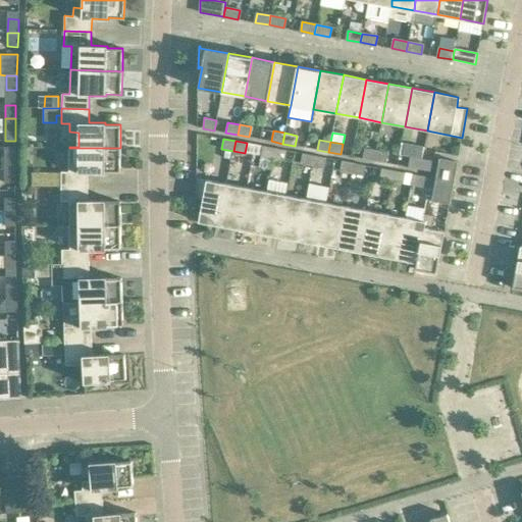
[(272,158),(274,148),(263,146),(261,156),(272,158)]
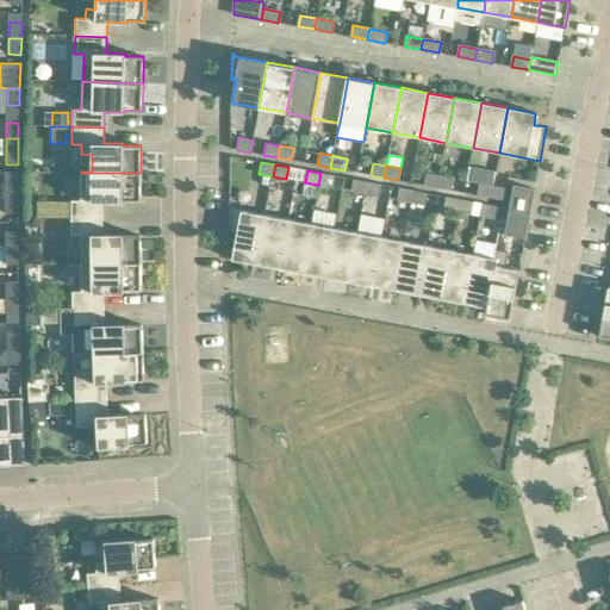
[(6,172),(5,197),(18,198),(18,172),(6,172)]
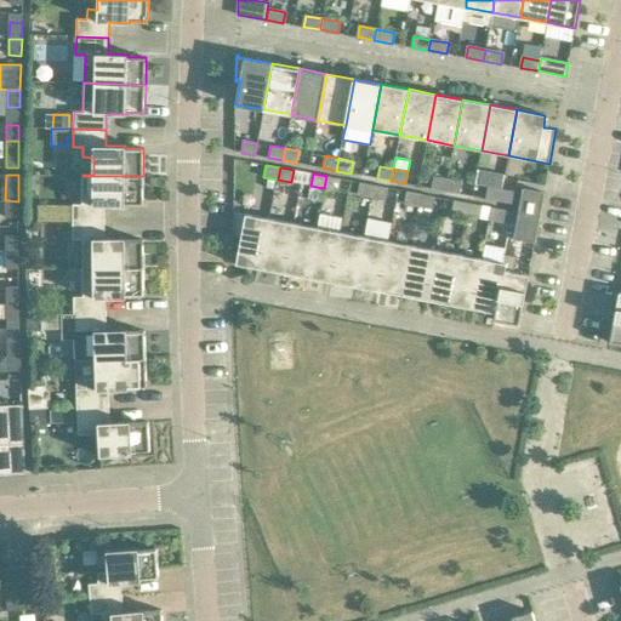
[(73,222),(104,222),(104,206),(125,206),(125,204),(143,204),(143,176),(83,176),(83,204),(73,204),(73,222)]
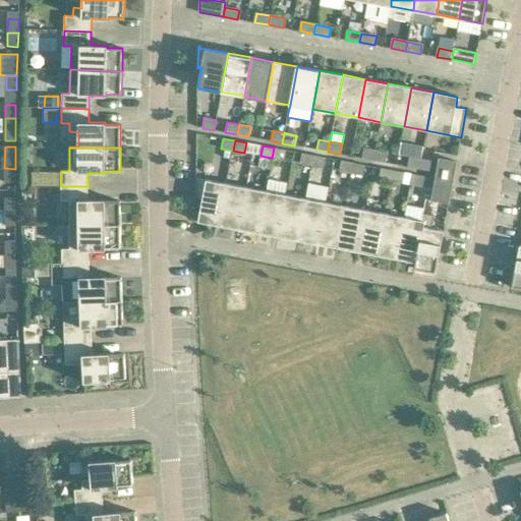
[(284,161),(286,150),(274,148),(272,158),(284,161)]
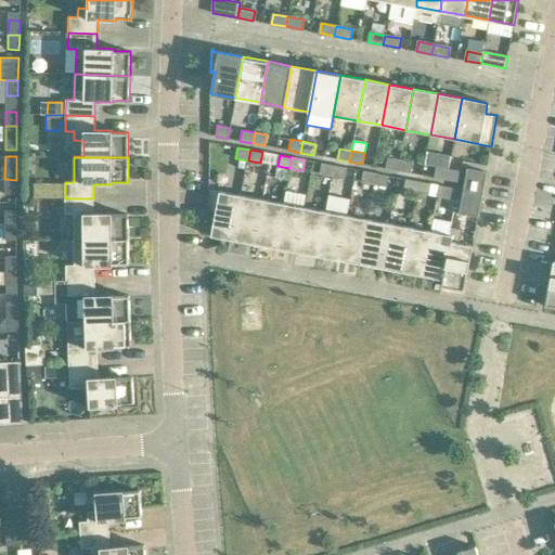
[(387,157),(386,168),(398,170),(400,159),(387,157)]
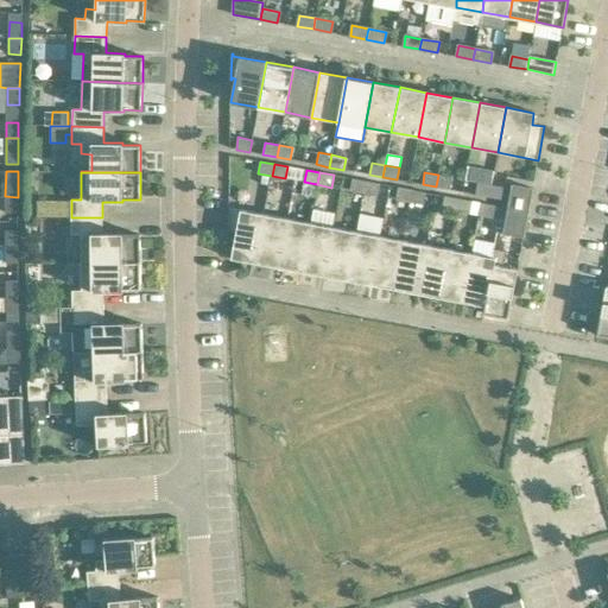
[(453,177),(438,175),(436,187),(450,190),(453,177)]
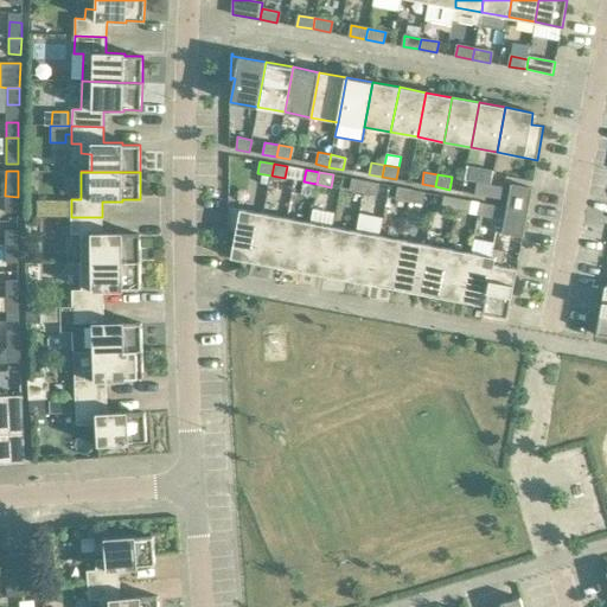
[(350,190),(363,193),(365,181),(352,178),(350,190)]
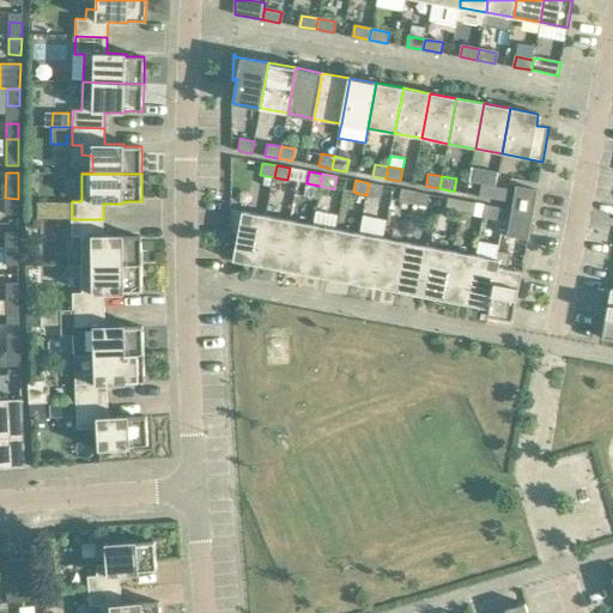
[(307,183),(303,198),(316,200),(320,186),(307,183)]
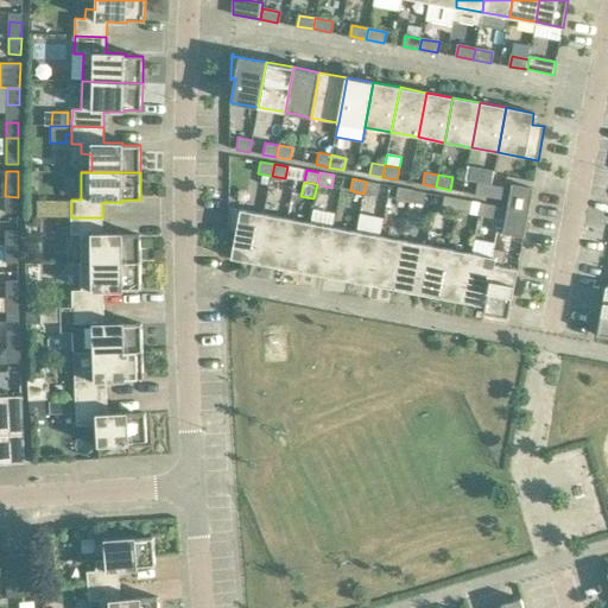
[(378,196),(380,184),(366,182),(363,194),(378,196)]
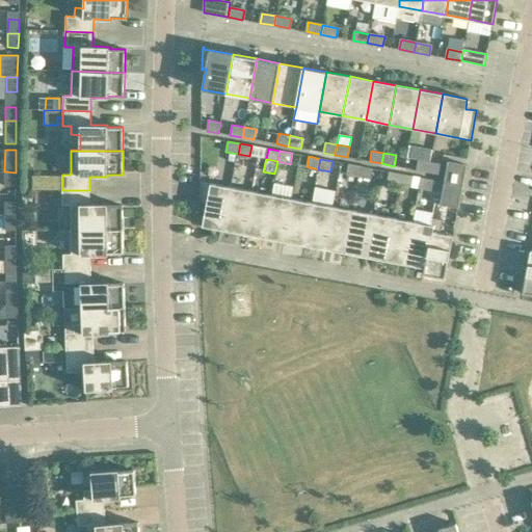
[(418,160),(416,170),(428,173),(430,162),(418,160)]
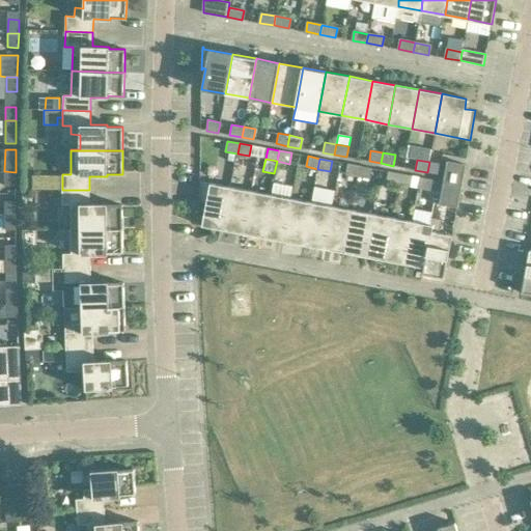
[(445,175),(444,182),(440,204),(457,207),(466,165),(447,161),(445,175)]
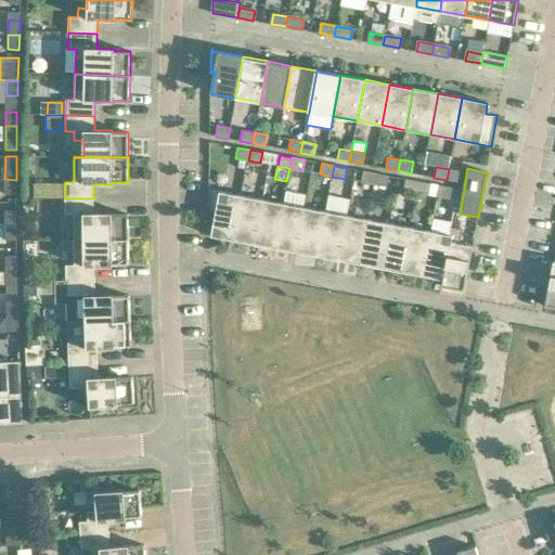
[(461,171),(449,169),(447,180),(460,182),(461,171)]
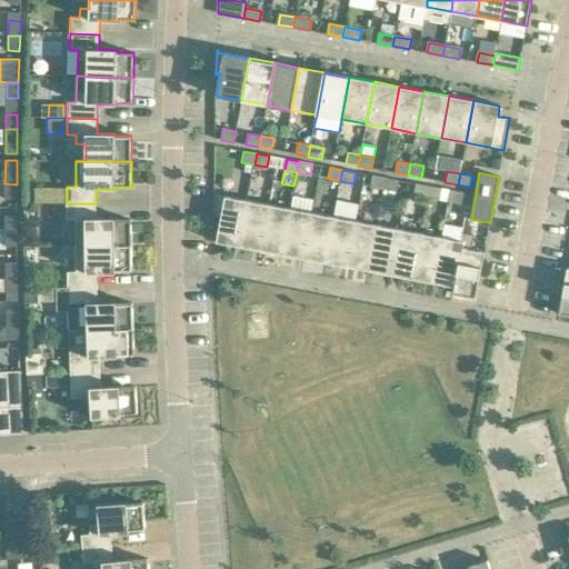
[(371,187),(383,189),(386,178),(372,176),(371,187)]
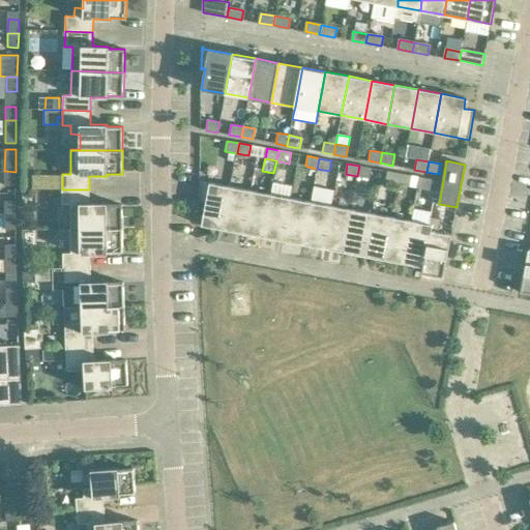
[(370,178),(372,168),(359,166),(357,176),(370,178)]
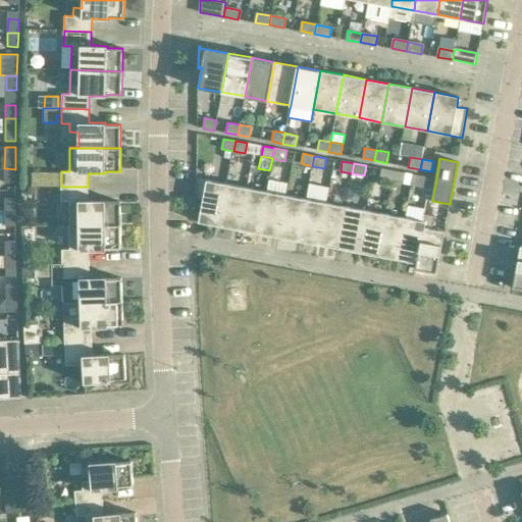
[(15,183),(15,169),(4,168),(4,183),(15,183)]
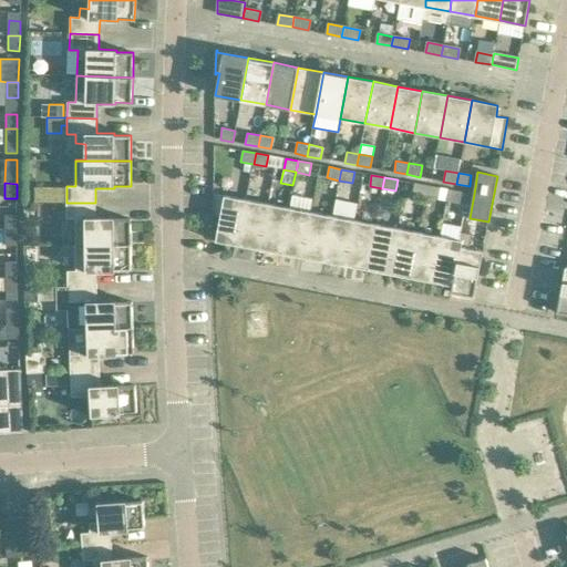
[(412,194),(425,196),(428,185),(414,183),(412,194)]
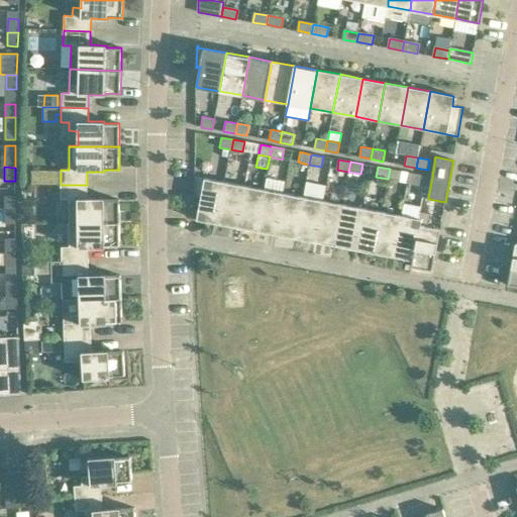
[(399,182),(401,171),(390,169),(388,179),(399,182)]
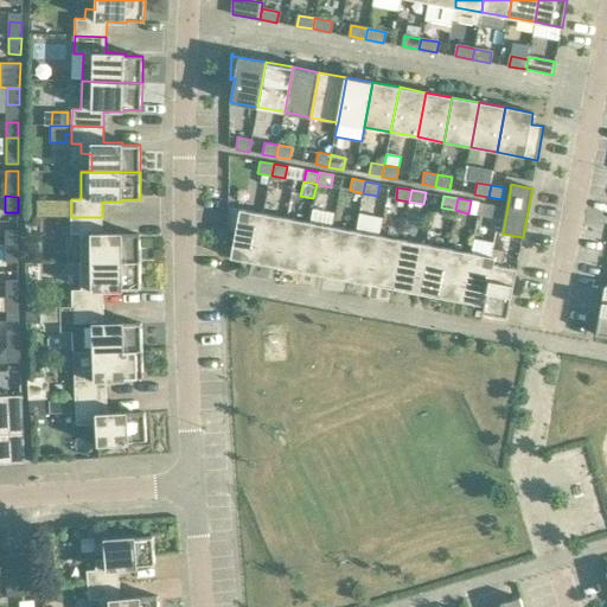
[(492,217),(494,205),(480,203),(478,215),(492,217)]
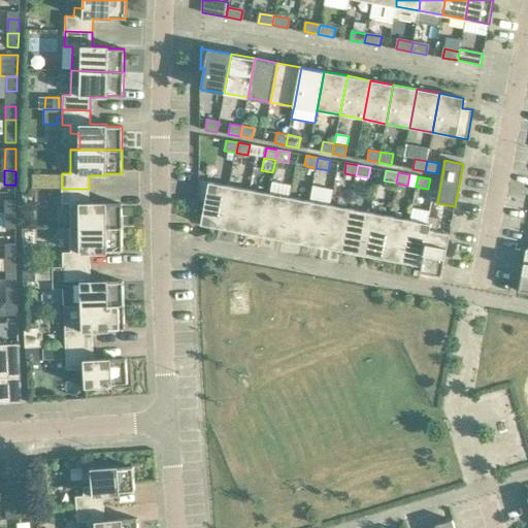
[(201,225),(223,229),(230,187),(200,180),(200,178),(198,178),(198,202),(200,202),(200,199),(205,200),(201,225)]
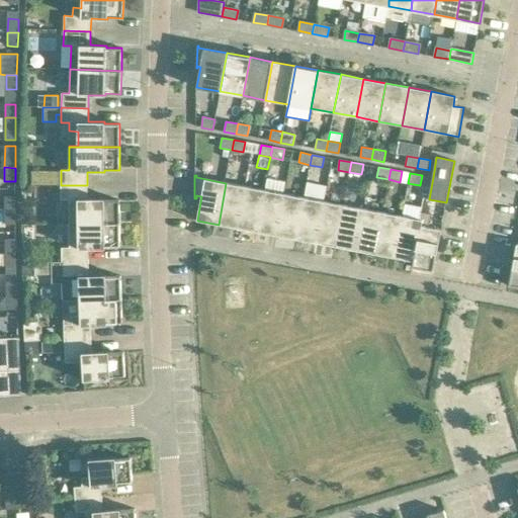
[(238,228),(246,186),(226,183),(219,225),(238,228)]
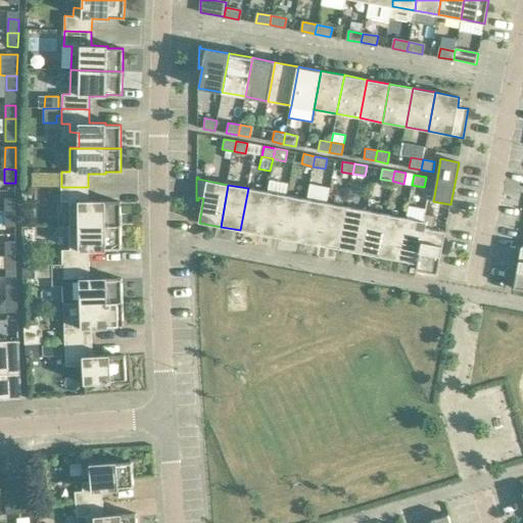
[(310,198),(327,201),(329,188),(312,186),(310,198)]
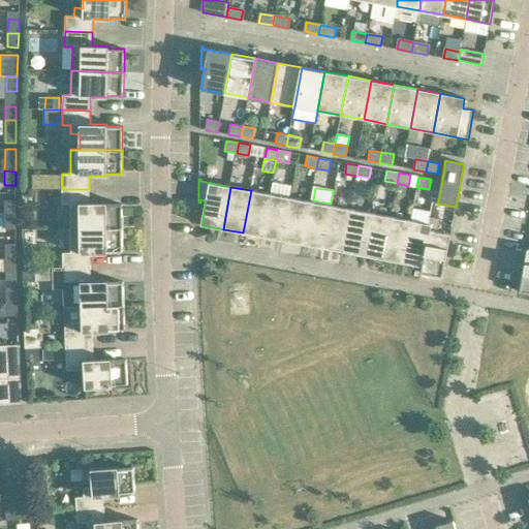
[(89,203),(89,189),(62,189),(62,204),(70,204),(70,213),(80,213),(80,227),(70,227),(70,228),(122,227),(122,205),(106,205),(106,203),(89,203)]
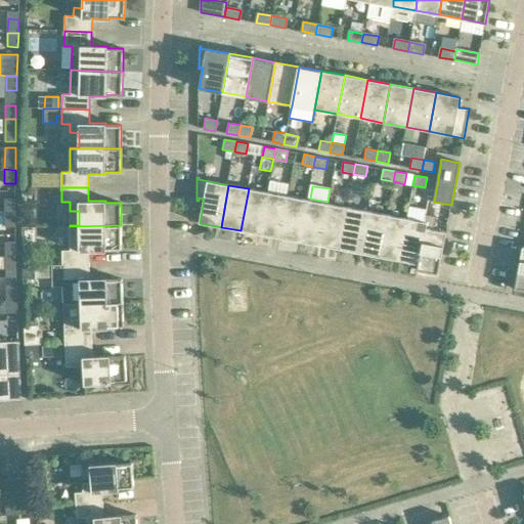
[(241,230),(260,234),(268,192),(249,188),(241,230)]
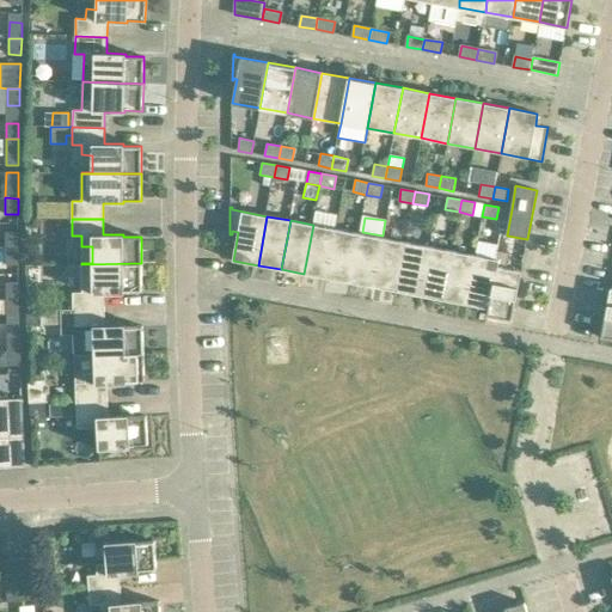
[(328,279),(336,228),(313,225),(304,274),(328,279)]
